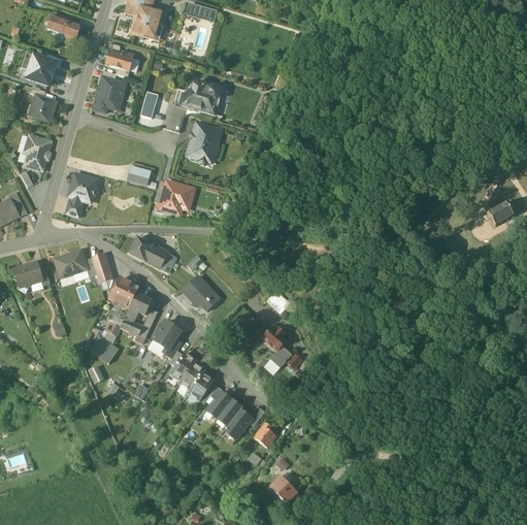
[(143,5),(127,0),(124,11),(134,14),(137,15),(139,6),(143,7),(143,5)]
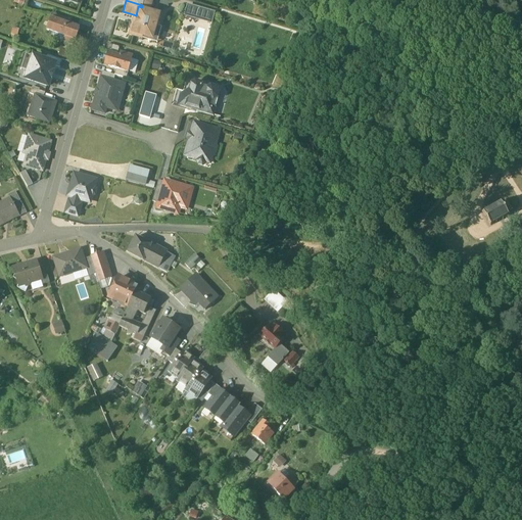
[(150,1),(147,0),(144,0),(142,5),(142,7),(148,9),(150,1)]
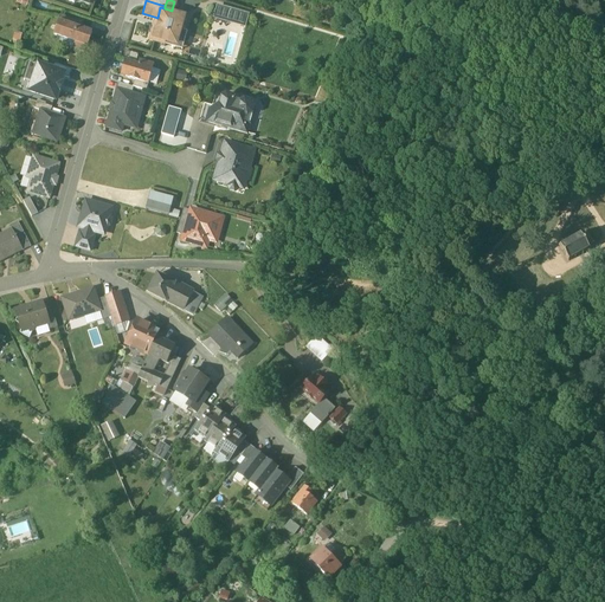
[(217,2),(213,15),(244,25),(248,11),(217,2)]
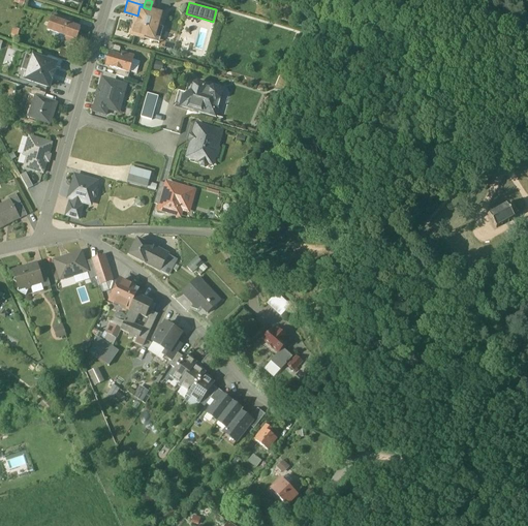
[(140,6),(137,16),(134,14),(133,22),(135,23),(133,31),(144,34),(153,36),(156,24),(159,12),(150,9),(144,7),(140,6)]
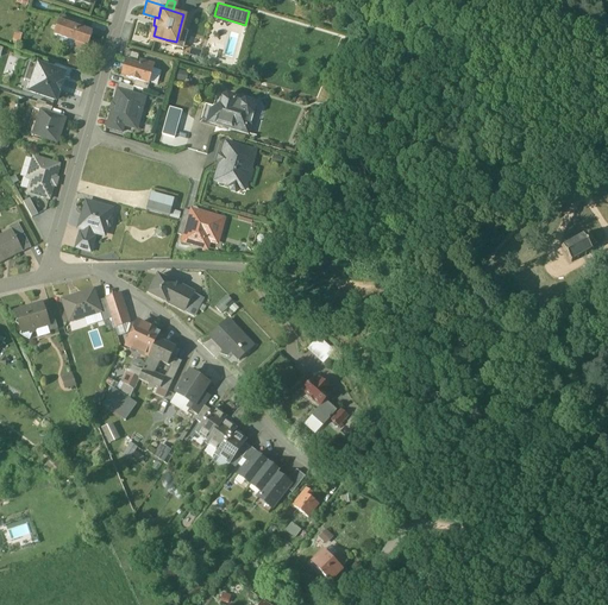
[(83,21),(62,14),(55,33),(76,41),(74,46),(86,50),(93,30),(82,26),(83,21)]
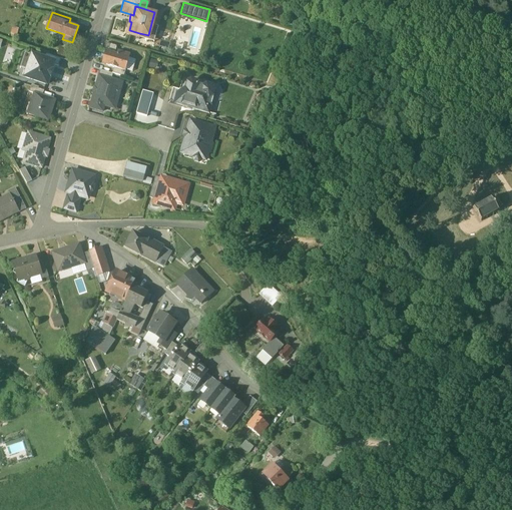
[(139,33),(129,30),(131,22),(129,21),(125,32),(138,35),(139,33)]
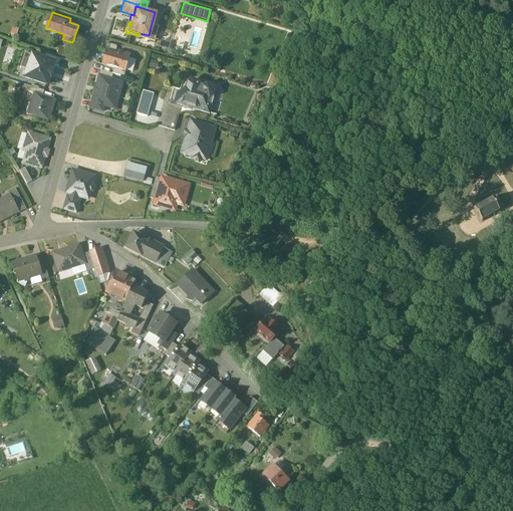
[(70,50),(60,47),(57,56),(68,59),(70,50)]
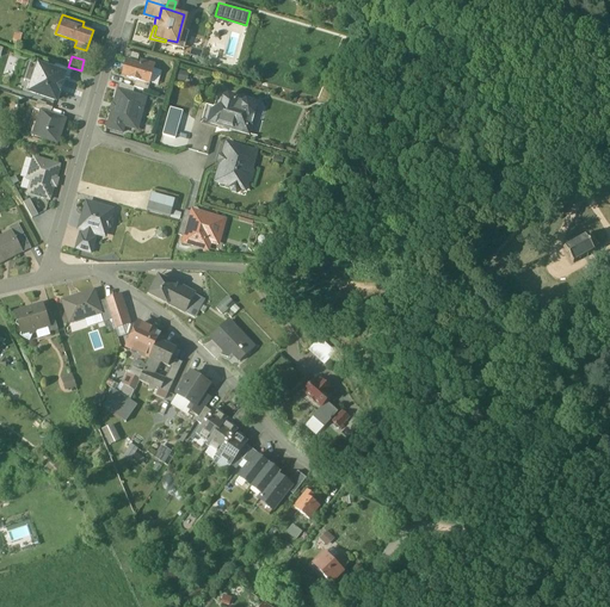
[(154,62),(140,59),(139,62),(127,59),(127,60),(124,60),(123,67),(123,69),(123,73),(125,75),(128,76),(135,79),(148,82),(154,62)]
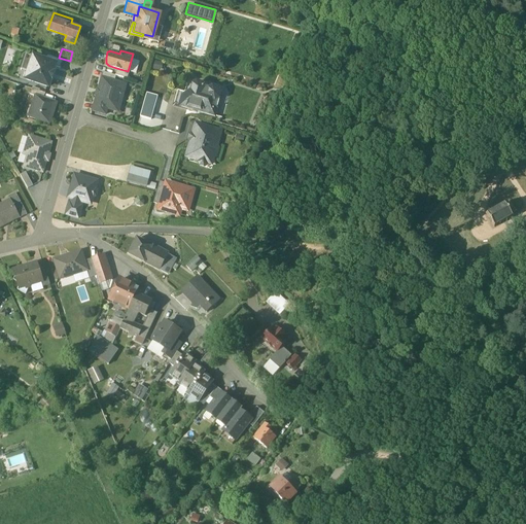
[(61,59),(44,54),(42,59),(55,63),(55,64),(59,65),(61,59)]
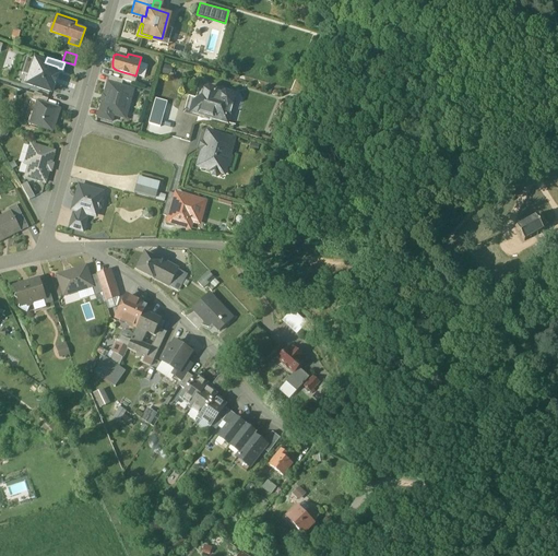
[(45,62),(33,59),(25,83),(50,92),(58,68),(58,67),(45,62)]
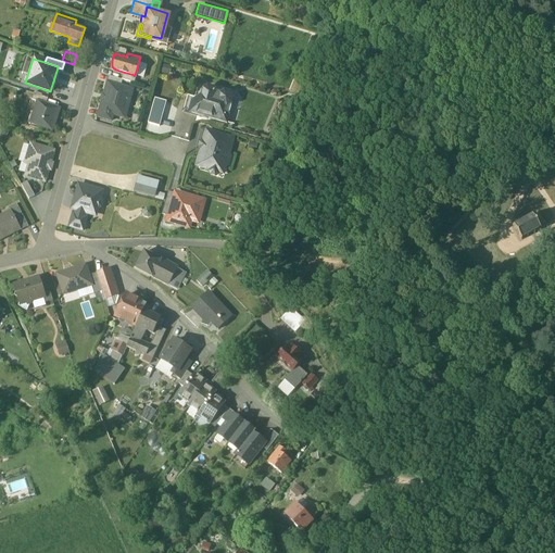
[(135,75),(123,72),(121,77),(122,77),(134,80),(135,75)]
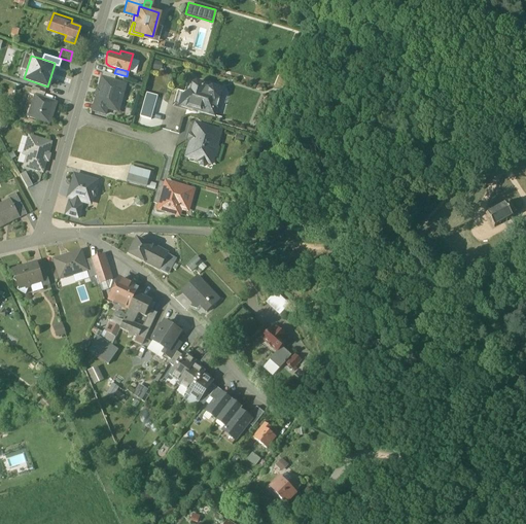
[(114,73),(102,70),(101,76),(113,79),(115,73),(114,73)]
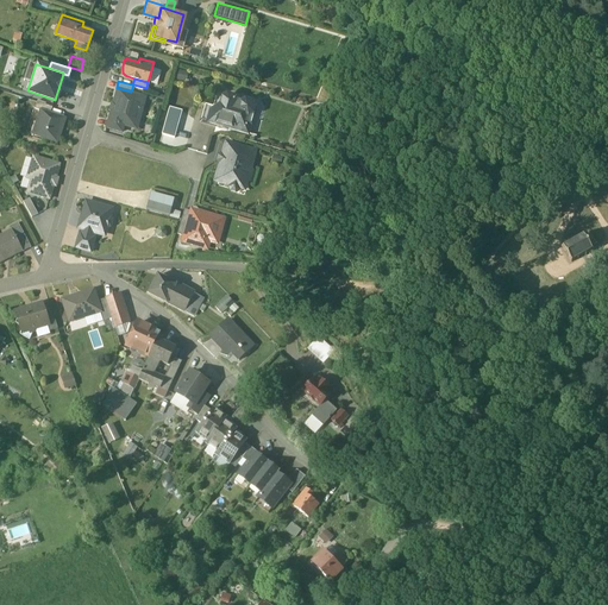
[(131,92),(117,88),(108,119),(123,123),(125,124),(130,121),(131,118),(133,119),(137,106),(140,107),(144,95),(131,92)]
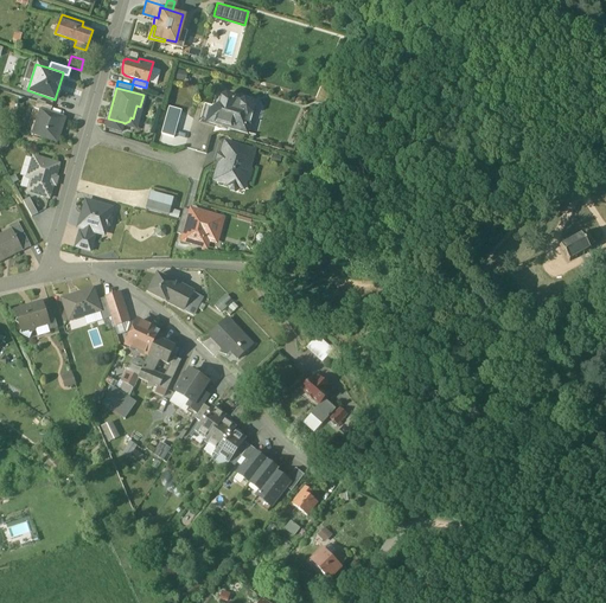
[(225,92),(221,95),(217,108),(214,108),(210,110),(206,120),(246,130),(249,117),(247,114),(252,111),(253,104),(250,100),(243,98),(240,101),(235,100),(233,95),(225,92)]
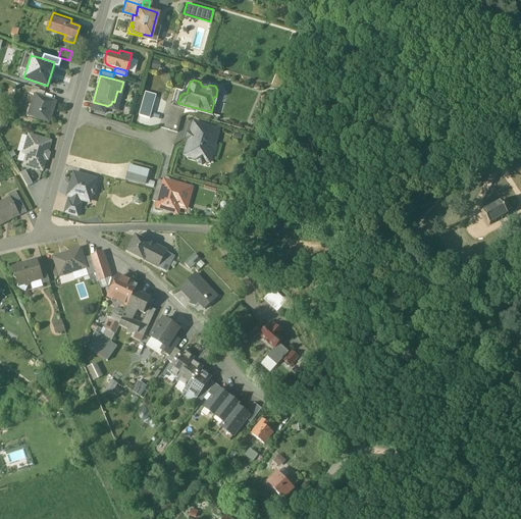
[(46,91),(33,87),(31,93),(37,94),(44,97),(46,91)]
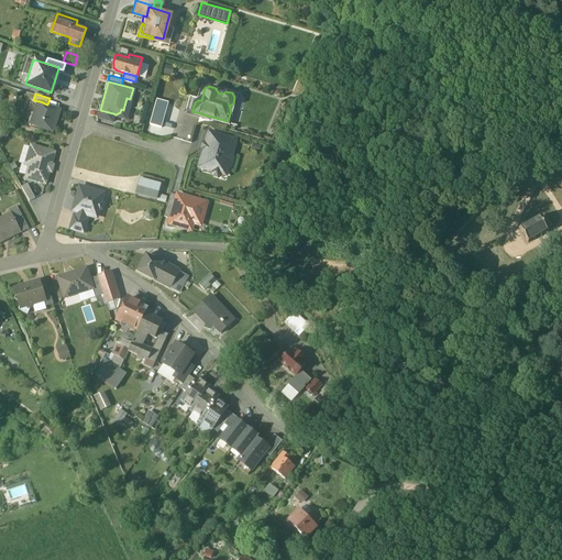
[(196,96),(189,94),(185,109),(191,111),(195,102),(196,96)]
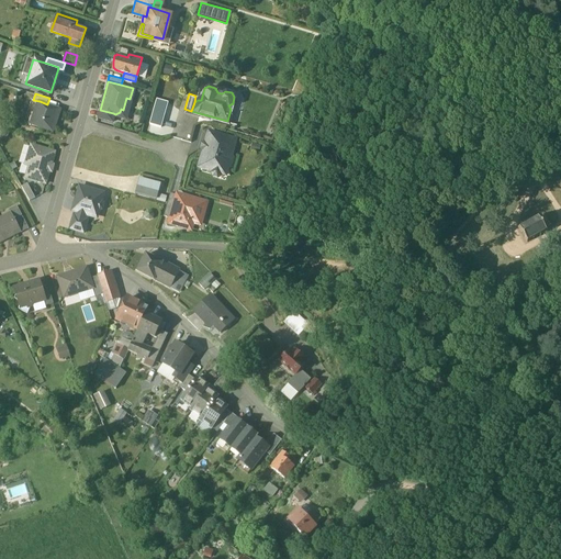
[(148,122),(160,125),(168,100),(156,97),(148,122)]
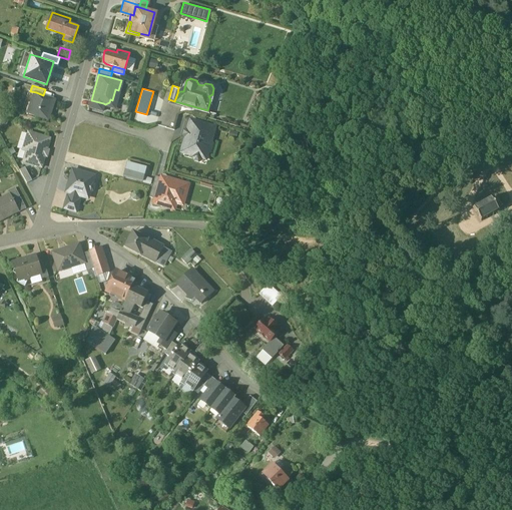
[(43,95),(36,92),(29,112),(48,118),(55,99),(43,95)]
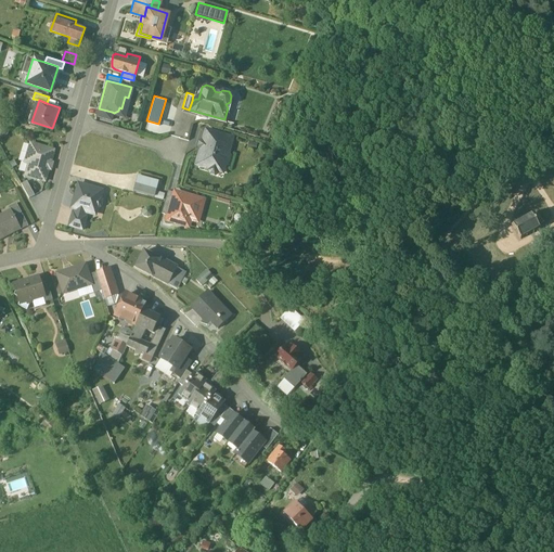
[(112,112),(99,108),(98,108),(97,115),(111,118),(112,112)]
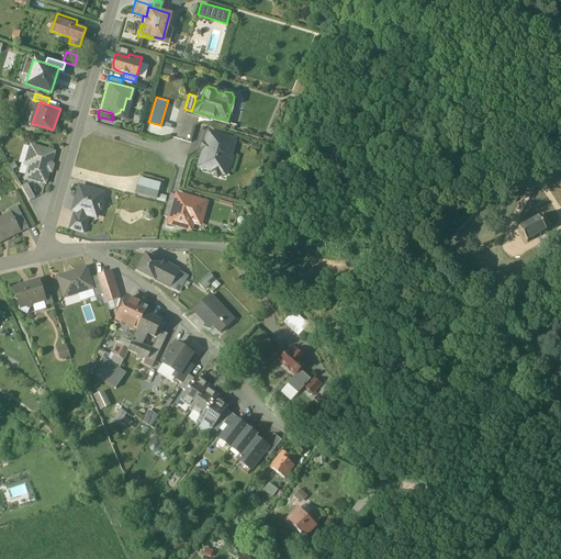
[(234,137),(208,130),(204,141),(202,143),(201,147),(202,149),(199,160),(213,164),(211,169),(212,169),(212,171),(213,174),(216,175),(219,174),(220,171),(224,172),(234,137)]
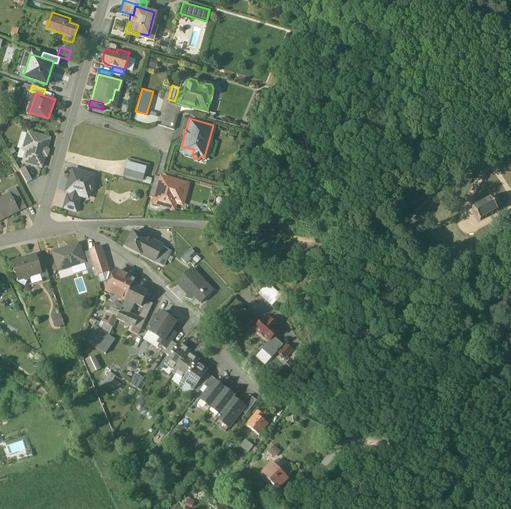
[(49,137),(27,131),(25,140),(28,141),(23,161),(41,166),(44,154),(43,153),(44,149),(45,149),(49,137)]
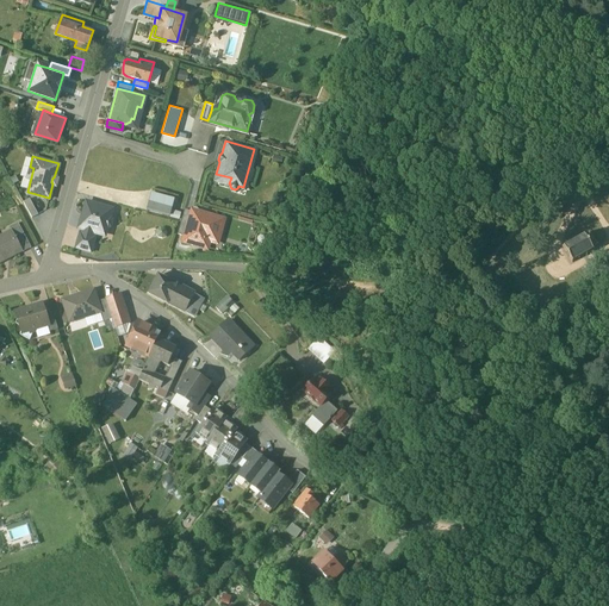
[(173,198),(149,191),(144,206),(168,214),(173,198)]
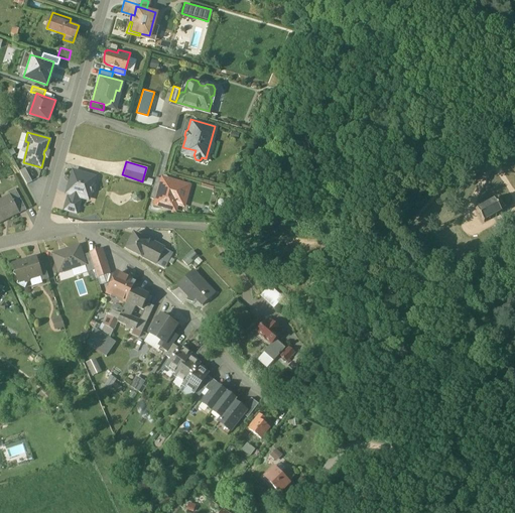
[(31,180),(24,167),(19,169),(26,182),(31,180)]
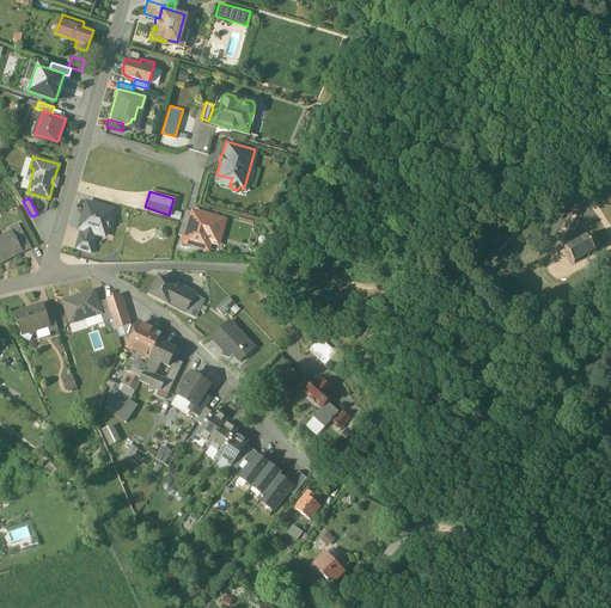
[(111,208),(85,201),(78,227),(81,228),(80,232),(93,235),(95,232),(104,234),(107,227),(110,225),(111,220),(110,216),(111,208)]
